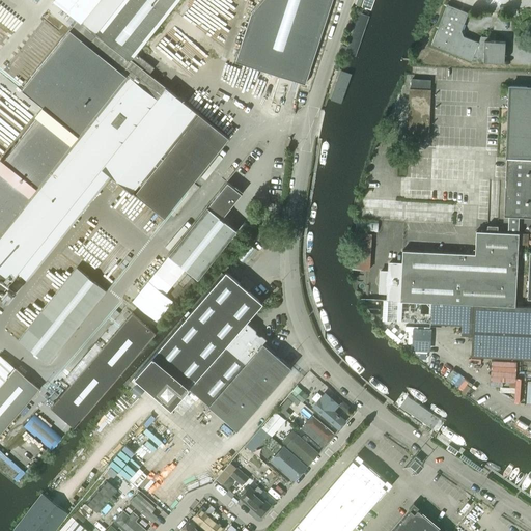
[(0,295),(19,273),(102,168),(112,176),(133,193),(133,192),(165,217),(229,137),(149,74),(155,67),(136,53),(179,0),(101,0),(82,23),(78,20),(70,30),(35,73),(58,91),(45,109),(43,107),(35,115),(37,117),(3,160),(1,159),(0,159),(0,295)]
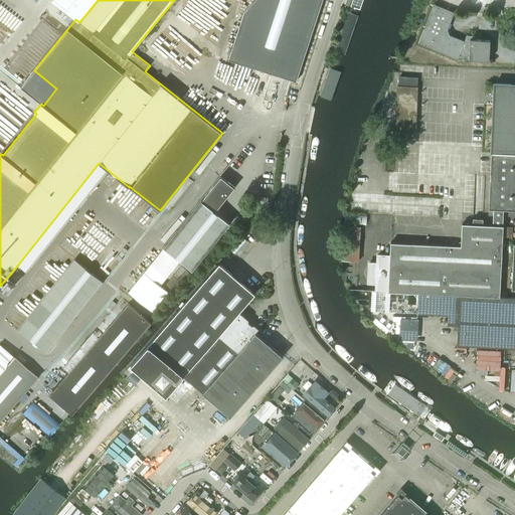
[(322,0),(254,0),(243,13),(228,59),(296,81),(322,0)]
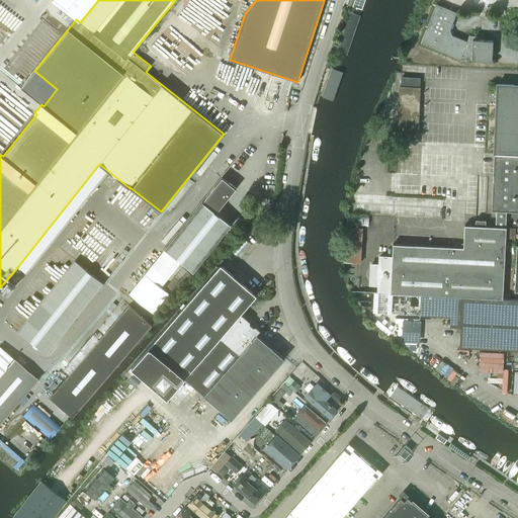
[(364,0),(353,0),(351,6),(361,9),(364,0)]
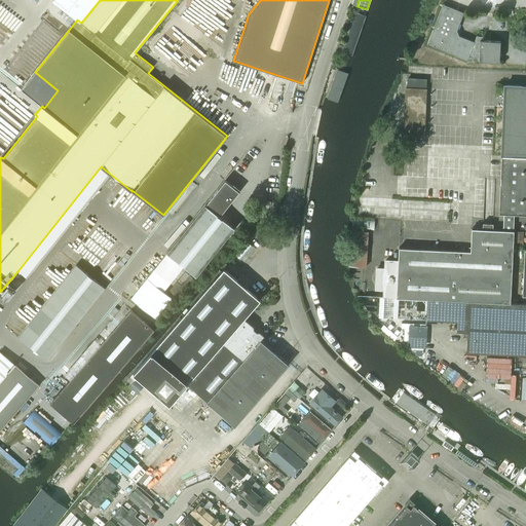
[(442,4),(426,44),(467,61),(499,62),(500,41),(475,40),(474,42),(459,36),(457,31),(464,12),(442,4)]
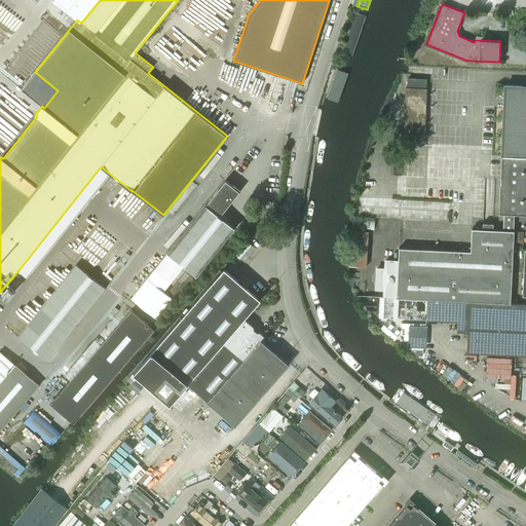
[(365,16),(354,13),(341,52),(351,55),(365,16)]
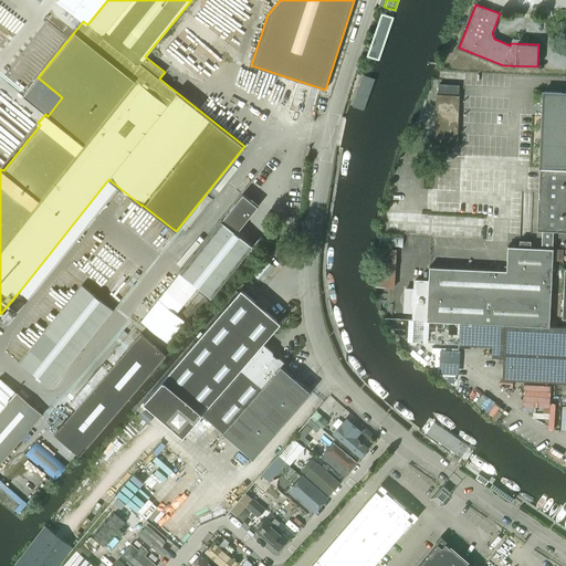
[(373,76),(364,73),(352,107),(360,109),(373,76)]
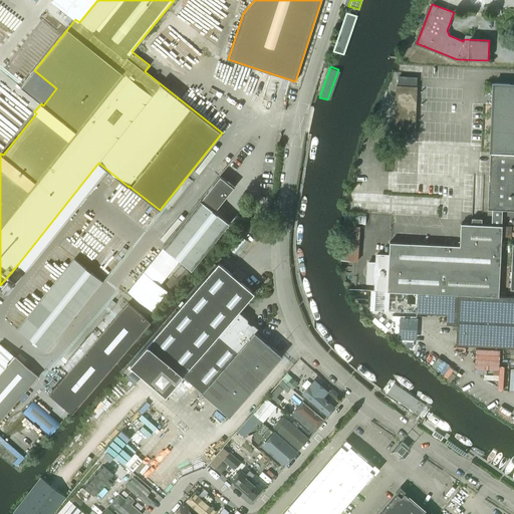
[(488,209),(492,209),(502,210),(513,210),(513,84),(493,83),(488,209)]
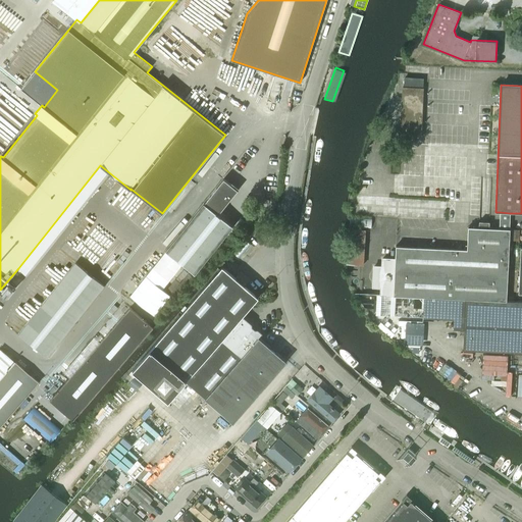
[(402,87),(400,138),(420,139),(423,88),(402,87)]
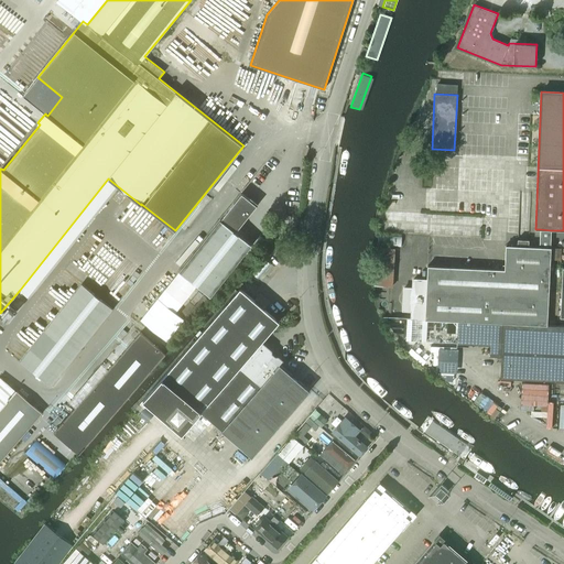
[(249,198),(241,193),(220,219),(236,231),(258,204),(250,197),(249,198)]
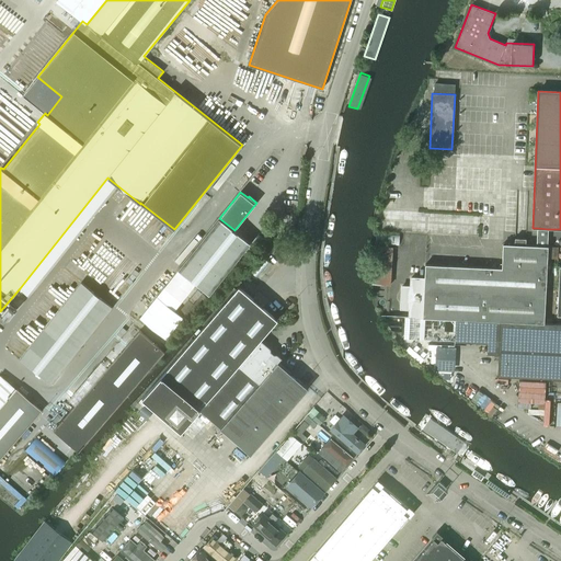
[(219,218),(179,268),(209,294),(250,242),(235,230),(219,218)]
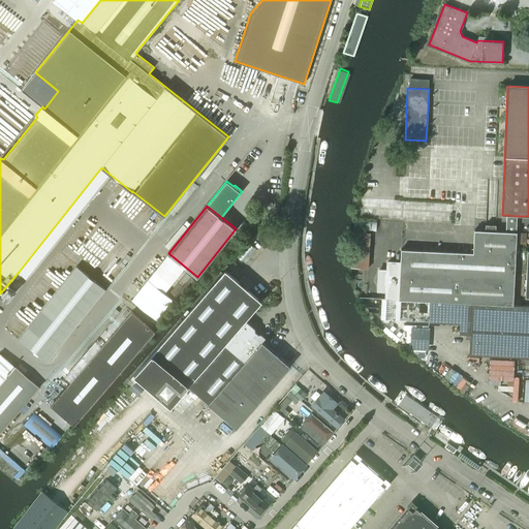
[(398,300),(429,302),(429,301),(470,303),(512,305),(516,243),(521,243),(522,235),(517,235),(517,232),(516,232),(517,216),(506,215),(505,231),(495,231),(495,225),(485,224),(485,230),(473,230),(472,253),(400,250),(400,263),(386,262),(386,271),(378,271),(377,291),(385,291),(385,299),(398,300)]
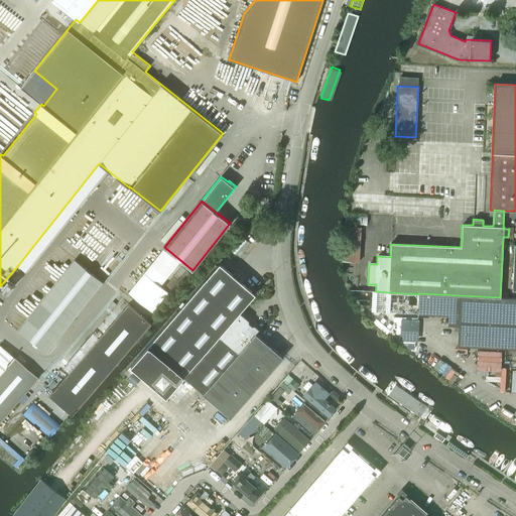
[(18,330),(46,352),(103,281),(75,259),(18,330)]
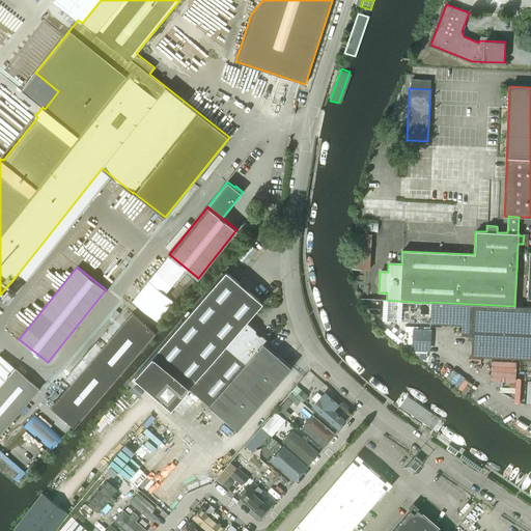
[(256,330),(247,322),(262,303),(226,271),(135,375),(171,408),(189,388),(238,430),(291,367),(263,343),(267,339),(262,335),(259,335),(256,333),(256,330)]
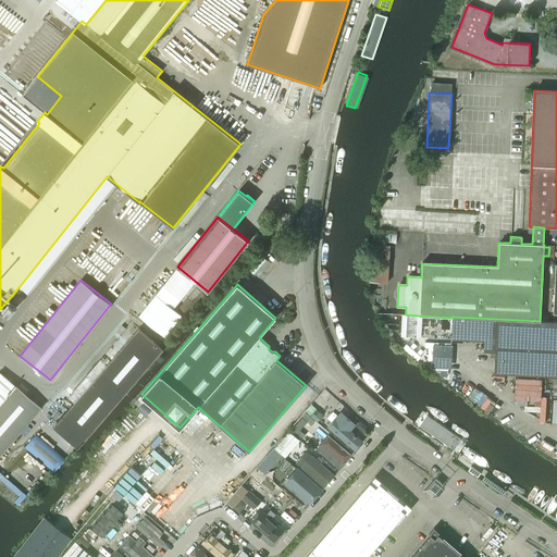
[(452,318),(450,339),(483,341),(483,351),(494,351),(495,319),(452,317),(452,318)]
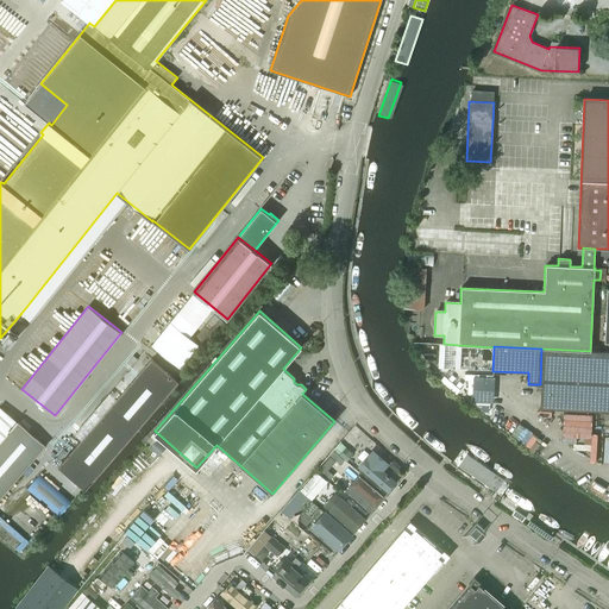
[(608,351),(590,351),(541,349),(540,384),(539,408),(608,410),(608,351)]
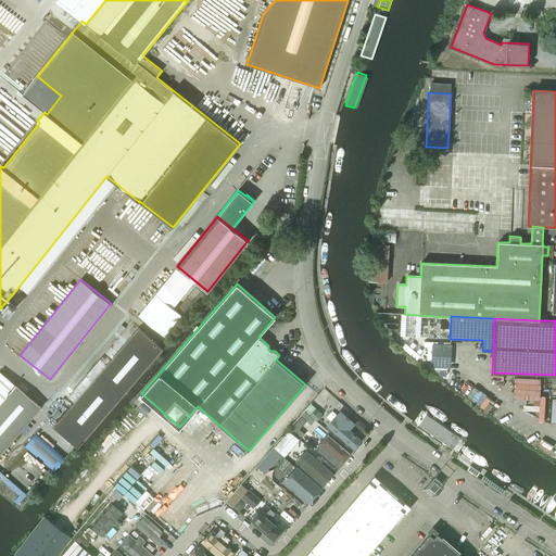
[(138,328),(53,427),(78,447),(163,350),(138,328)]
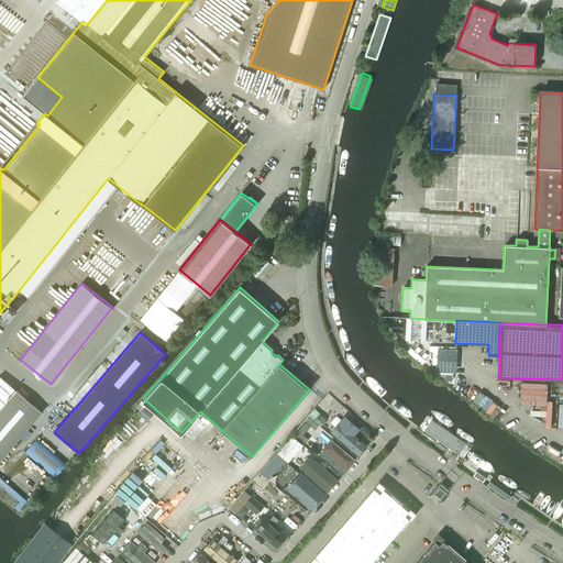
[(418,343),(410,354),(442,378),(451,368),(440,360),(444,354),(433,346),(429,352),(418,343)]
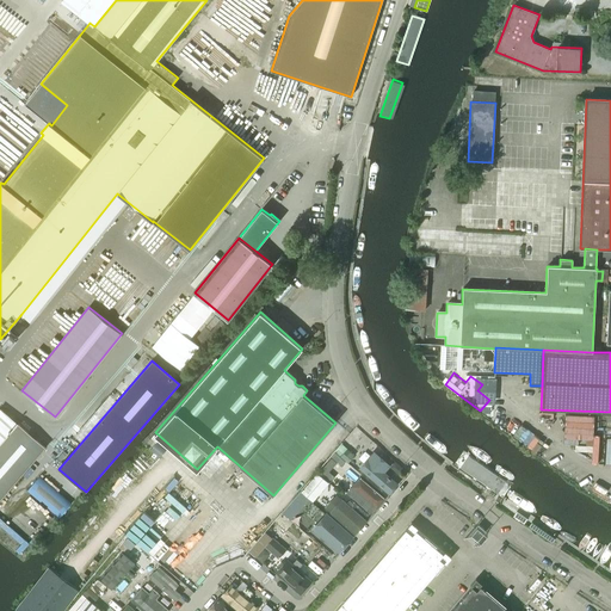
[(1,407),(0,408),(0,499),(45,446),(1,407)]
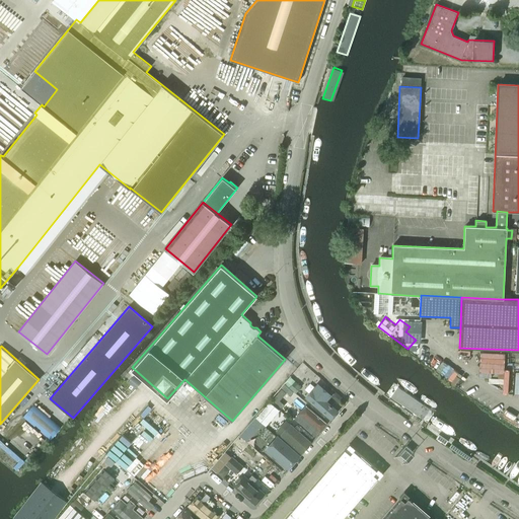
[(331,421),(341,411),(329,400),(335,395),(319,382),(305,398),(331,421)]
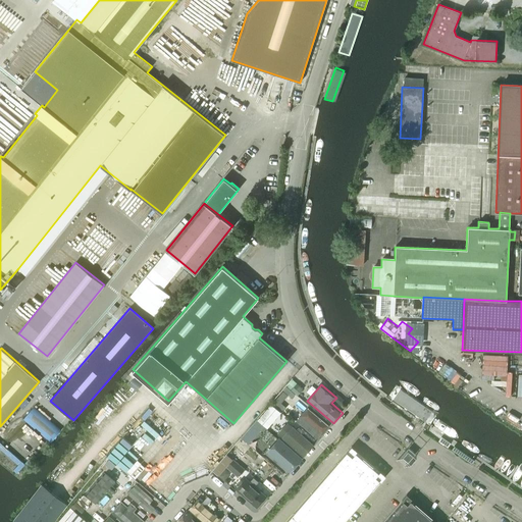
[(394,402),(425,424),(429,424),(431,423),(433,420),(434,417),(433,414),(401,392),(398,390),(395,393),(393,395),(393,399),(394,402)]
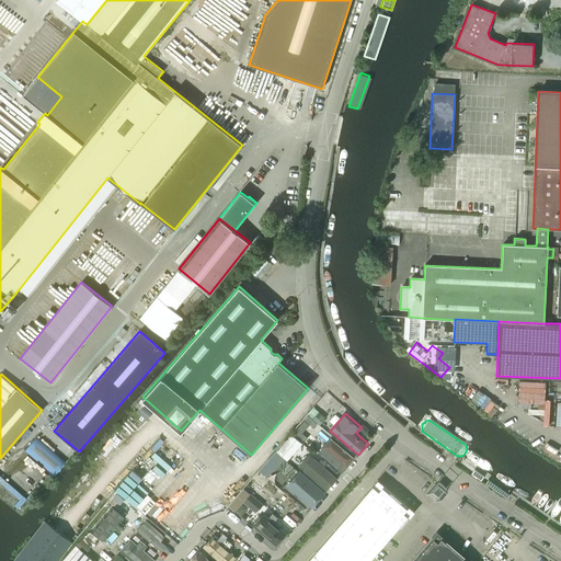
[(319,453),(342,472),(355,458),(332,438),(319,453)]
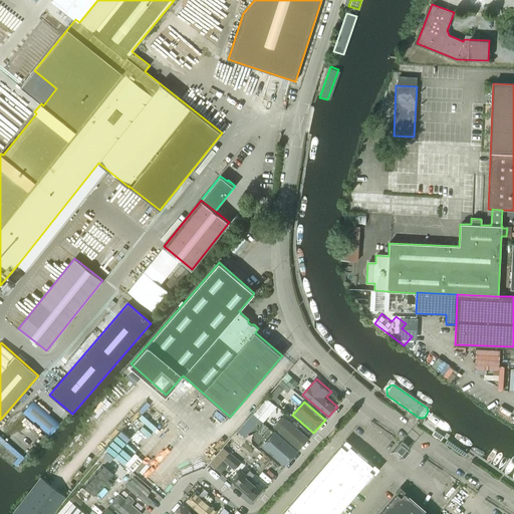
[(274,428),(300,450),(311,438),(285,416),(274,428)]
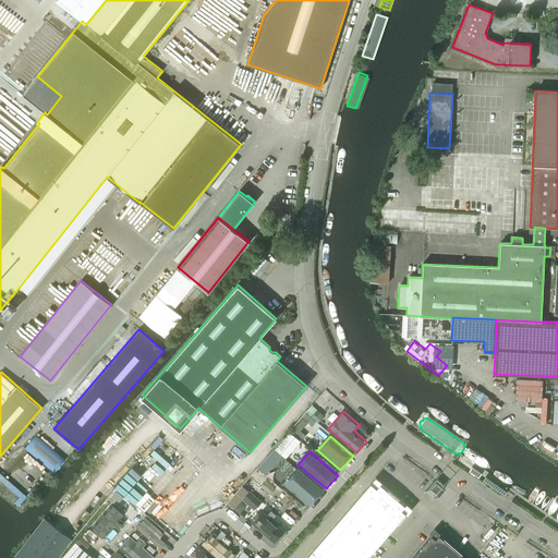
[(496,465),(475,451),(472,451),(469,452),(468,456),(469,459),(490,474),(494,474),(497,473),(497,470),(496,465)]
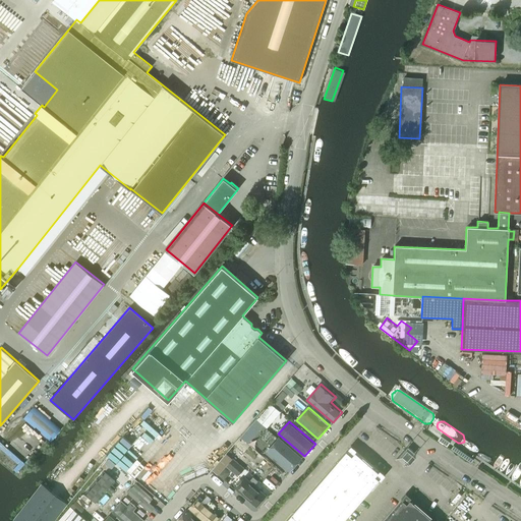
[(441,436),(438,440),(447,446),(450,443),(441,436)]
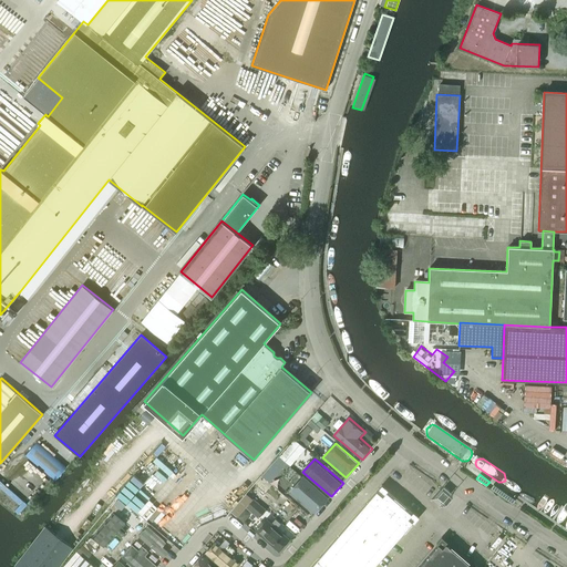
[(290,492),(317,514),(330,498),(305,476),(290,492)]
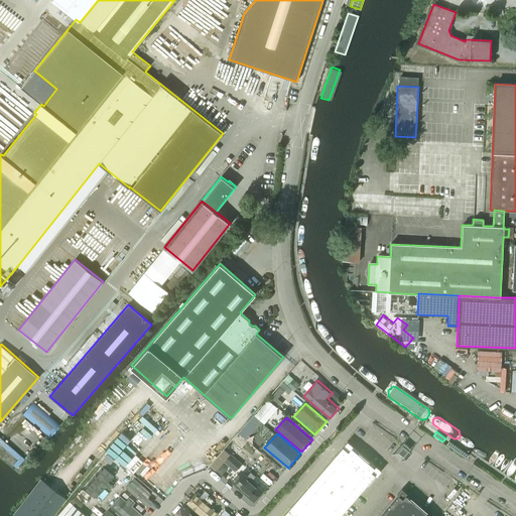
[(348,440),(288,509),(281,515),(339,515),(375,475),(376,476),(381,471),(375,466),(374,467),(352,447),(353,445),(352,444),(348,440)]
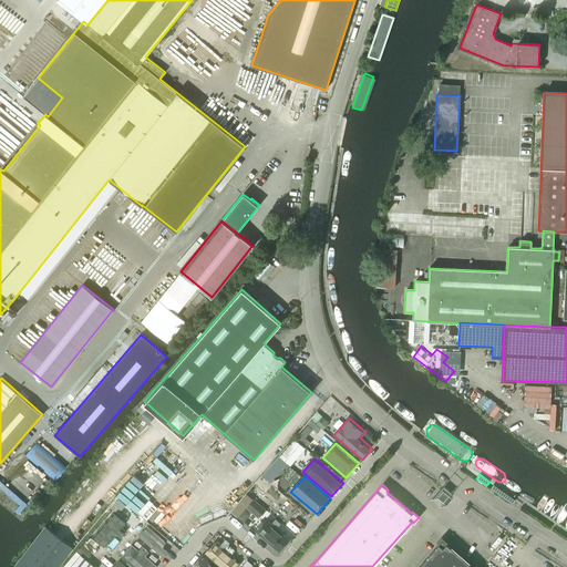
[(436,496),(443,502),(451,492),(444,486),(436,496)]
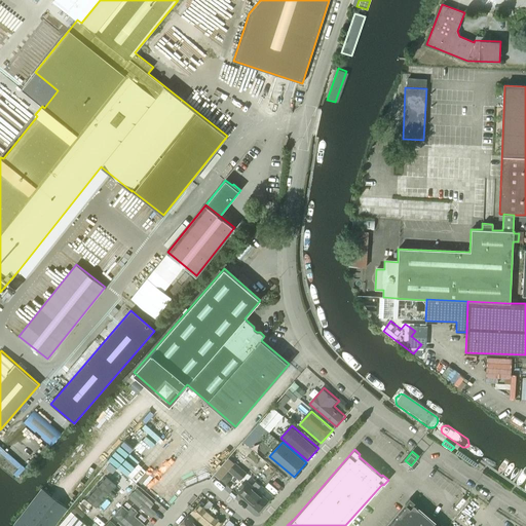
[(463,453),(461,457),(472,464),(474,460),(463,453)]
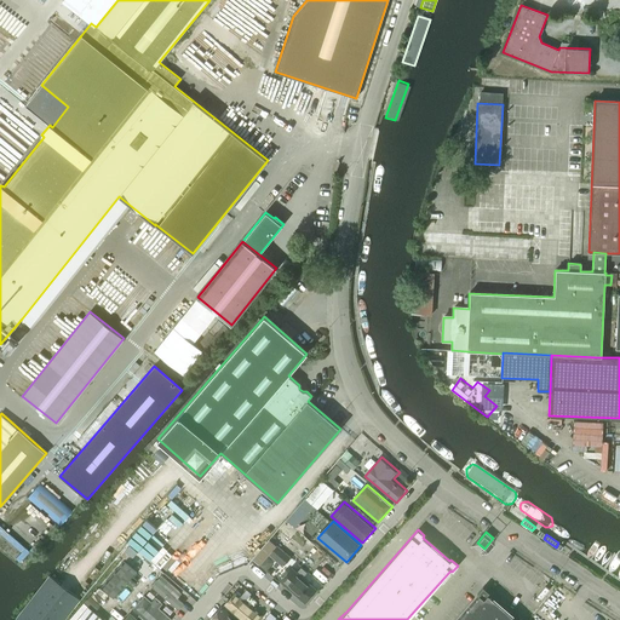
[(103,585),(116,598),(131,583),(136,586),(141,581),(136,577),(139,574),(138,570),(126,560),(103,585)]
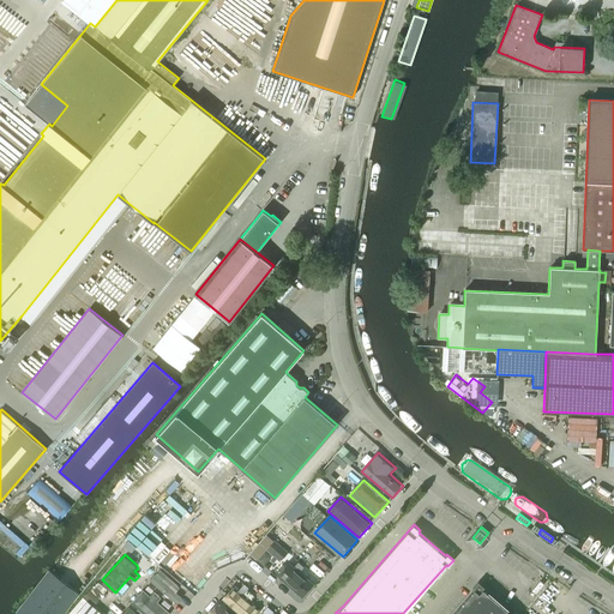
[(302,596),(314,583),(289,561),(277,575),(302,596)]
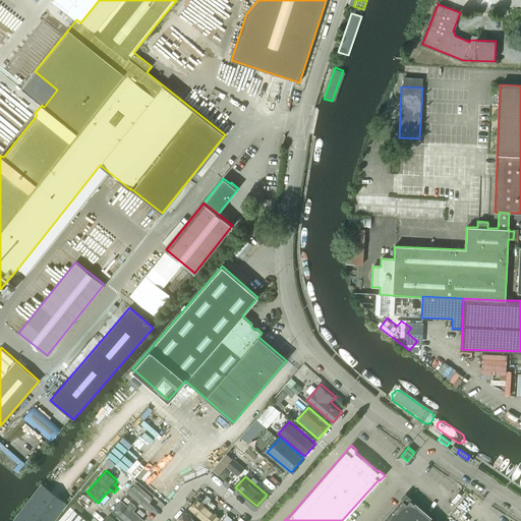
[(13,519),(15,520),(53,520),(66,504),(42,483),(13,519)]
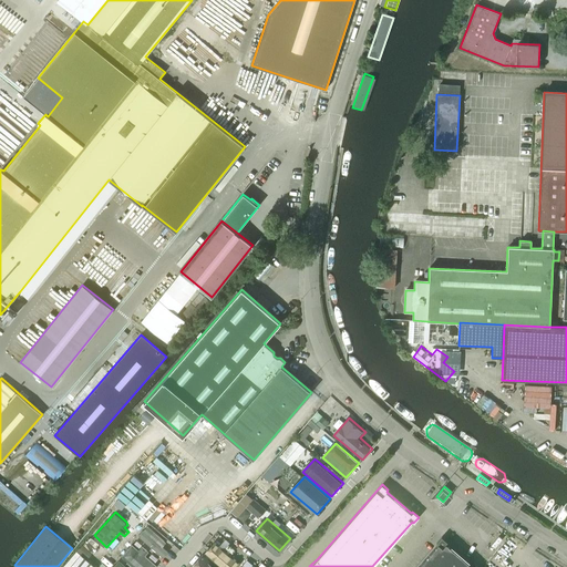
[(437,545),(418,566),(475,566),(441,537),(436,543),(437,545)]
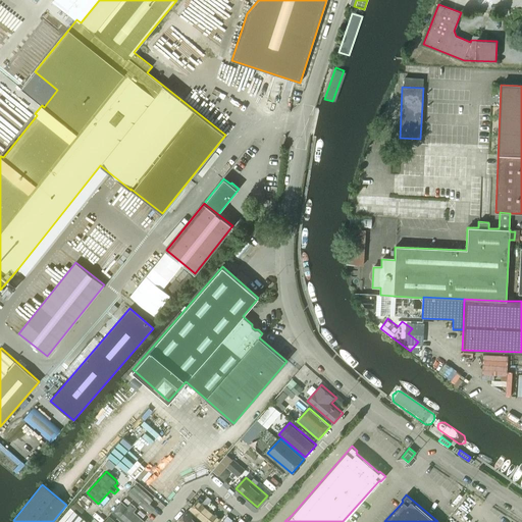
[(199,499),(190,510),(204,521),(219,521),(222,519),(199,499)]
